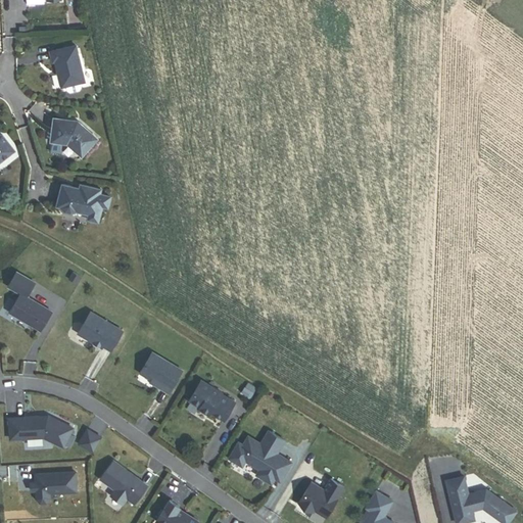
[(85,81),(76,45),(51,51),(53,61),(56,60),(58,73),(60,73),(61,77),(59,77),(62,87),(66,86),(67,90),(70,92),(80,90),(82,87),(81,82),(85,81)]
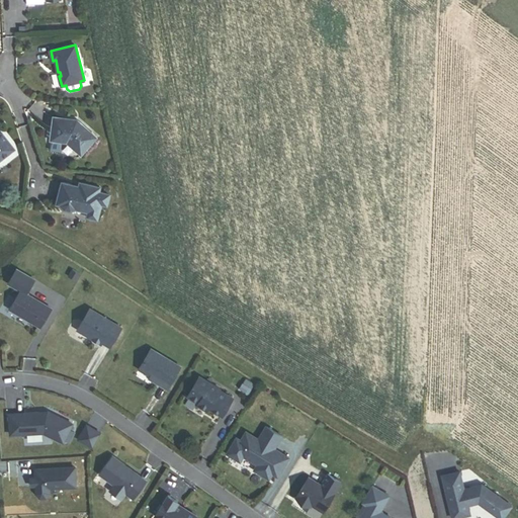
[(96,138),(78,119),(70,118),(70,120),(65,120),(65,118),(55,116),(52,140),(68,142),(81,154),(96,138)]
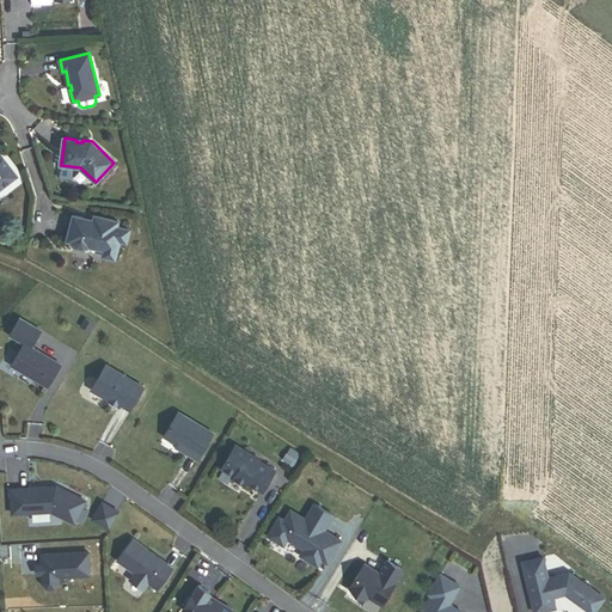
[(0,189),(17,176),(2,157),(0,157),(0,189)]
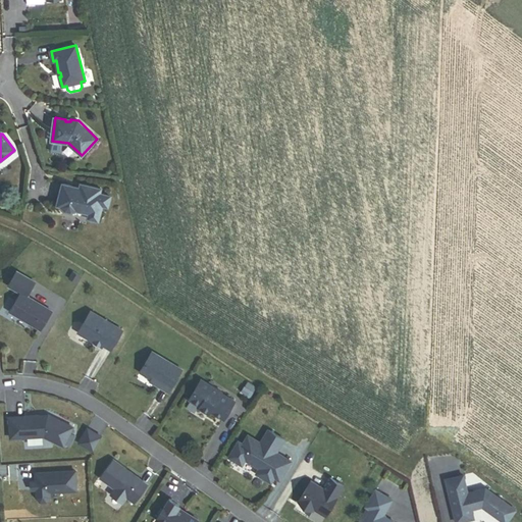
[(108,207),(110,196),(99,194),(100,189),(84,185),(83,189),(80,188),(62,184),(57,206),(59,206),(64,211),(71,212),(76,211),(89,214),(88,218),(98,221),(102,206),(108,207)]
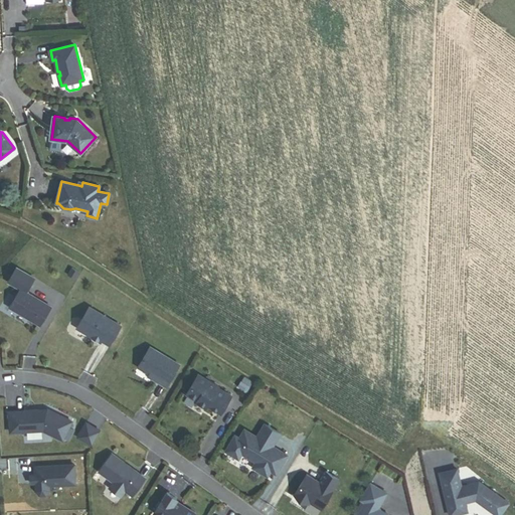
[(11,307),(41,326),(52,308),(28,293),(36,279),(18,268),(10,282),(22,290),(11,307)]
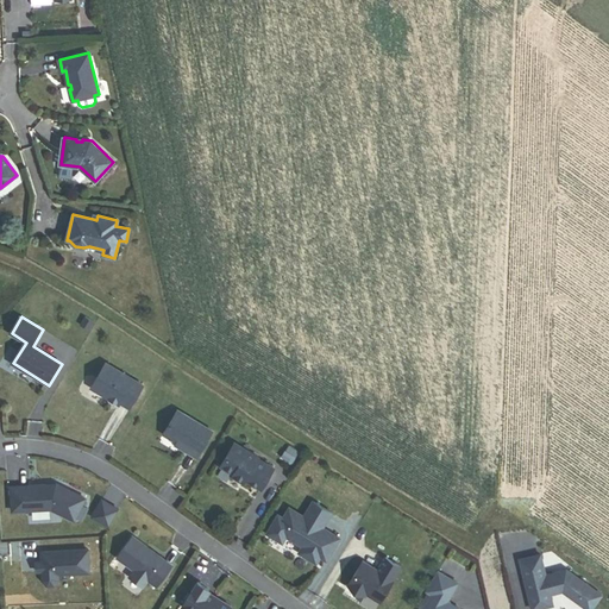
[(118,403),(121,402),(131,408),(144,387),(108,364),(93,388),(105,395),(106,393),(111,396),(112,400),(118,403)]
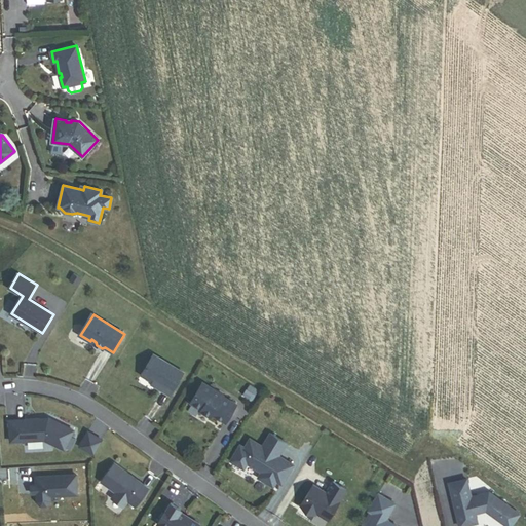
[(155,355),(143,375),(158,384),(157,386),(172,395),(185,373),(155,355)]
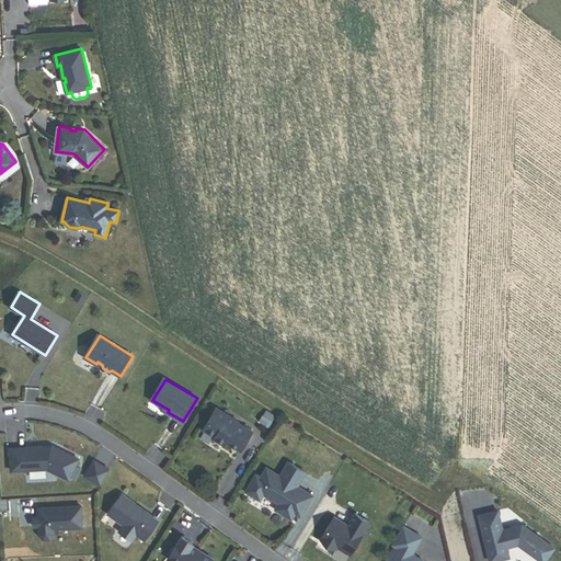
[(229,444),(242,451),(254,430),(242,423),(243,421),(233,414),(232,418),(217,409),(206,428),(220,437),(230,443),(229,444)]
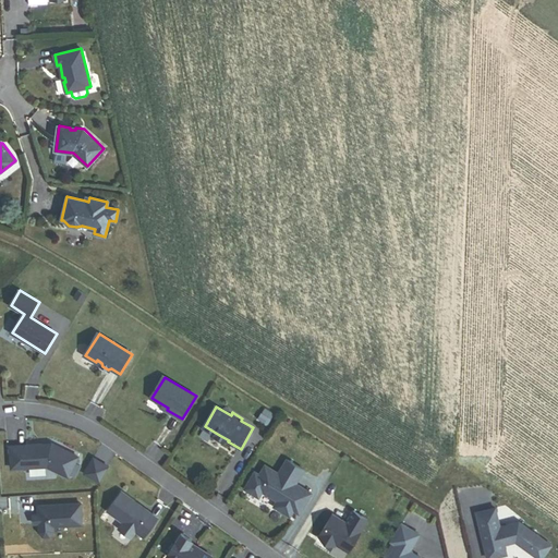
[(80,468),(76,465),(79,462),(75,461),(77,458),(50,445),(50,446),(40,447),(40,446),(9,448),(10,470),(46,468),(68,477),(69,475),(74,477),(80,468)]
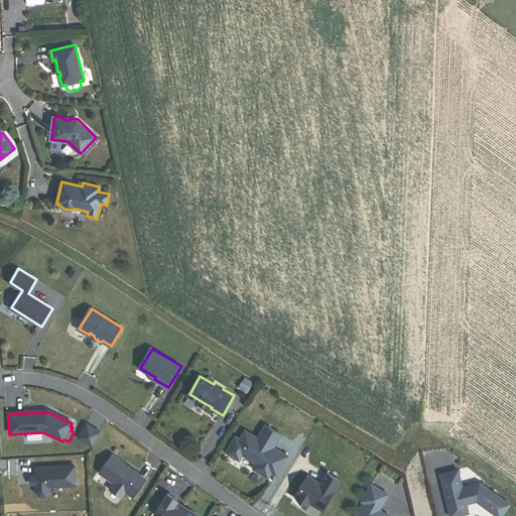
[(100,434),(86,426),(78,438),(92,446),(100,434)]
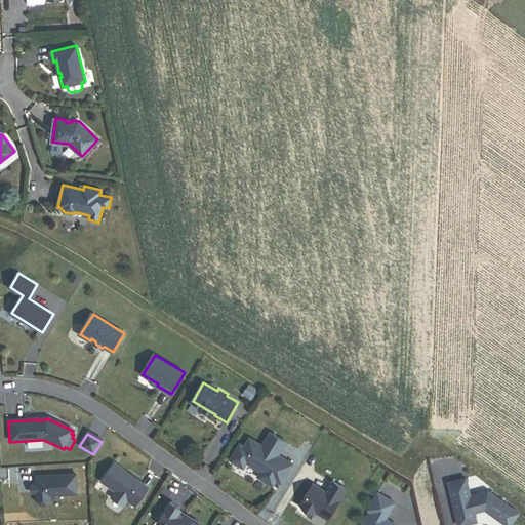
[(240,443),(232,461),(243,469),(249,465),(263,471),(258,478),(273,488),(279,482),(283,484),(293,468),(279,457),(287,446),(281,439),(271,434),(264,445),(250,438),(242,447),(240,443)]
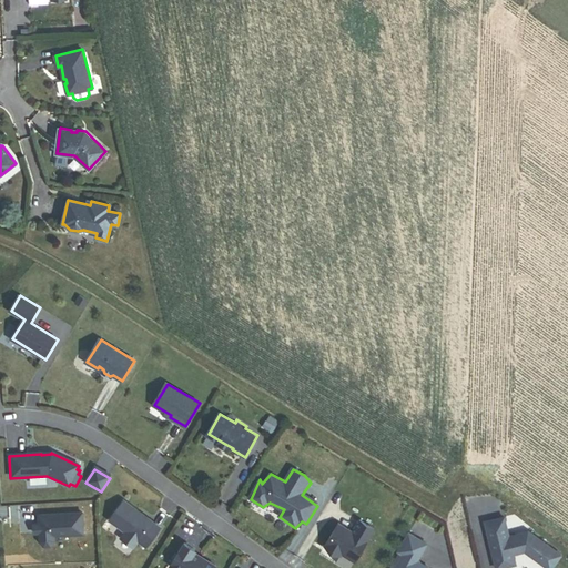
[(160,528),(123,501),(109,520),(125,533),(121,538),(133,548),(138,541),(145,547),(160,528)]
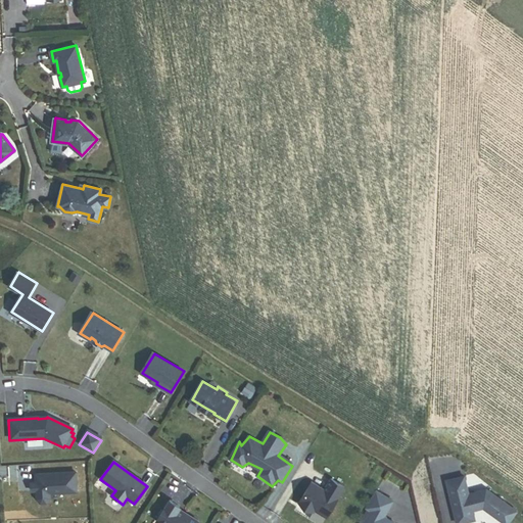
[(46,504),(50,500),(49,493),(77,492),(76,473),(36,475),(36,483),(31,484),(32,491),(37,491),(37,500),(41,504),(46,504)]
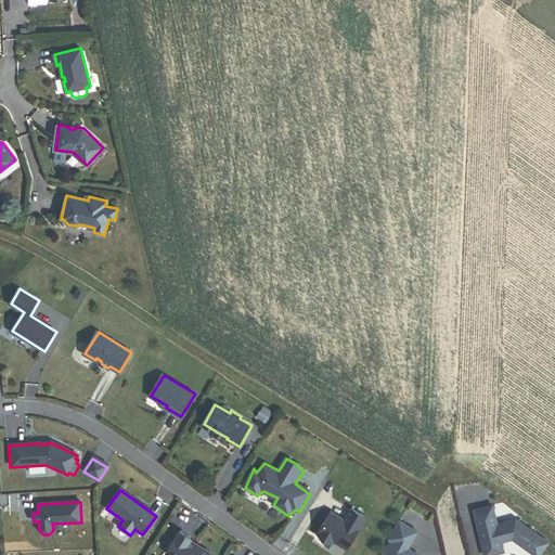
[(494,554),(504,553),(502,542),(513,540),(533,554),(540,554),(549,544),(517,521),(498,526),(493,507),(475,512),(485,554),(494,554)]
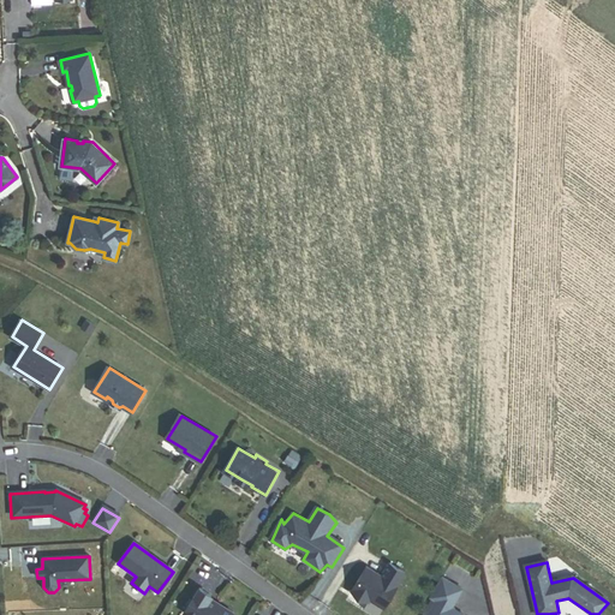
[(364,567),(351,587),(363,601),(376,602),(384,611),(395,603),(406,573),(394,567),(381,575),(364,567)]
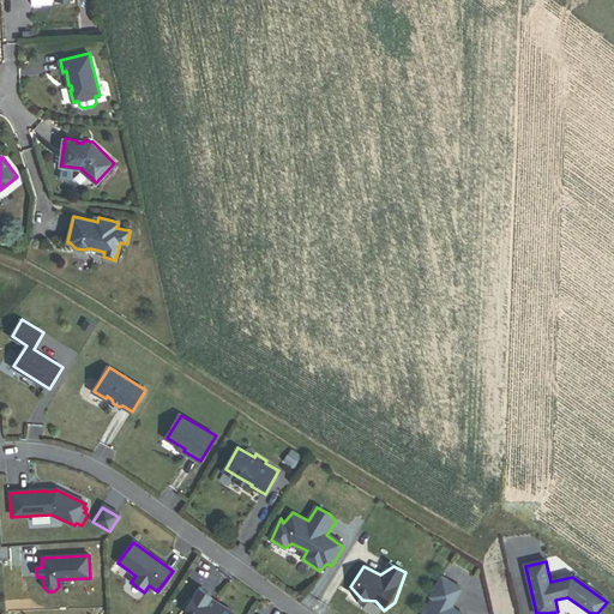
[(437,601),(428,613),(461,613),(451,608),(462,589),(444,578),(432,597),(437,601)]
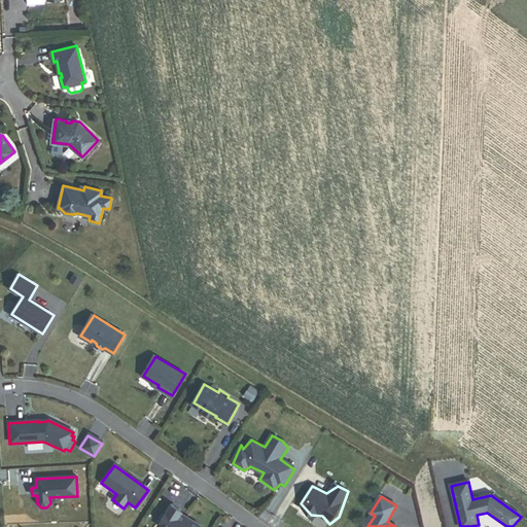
[(199,526),(200,526),(180,514),(181,512),(171,505),(157,526),(160,526),(199,526)]
